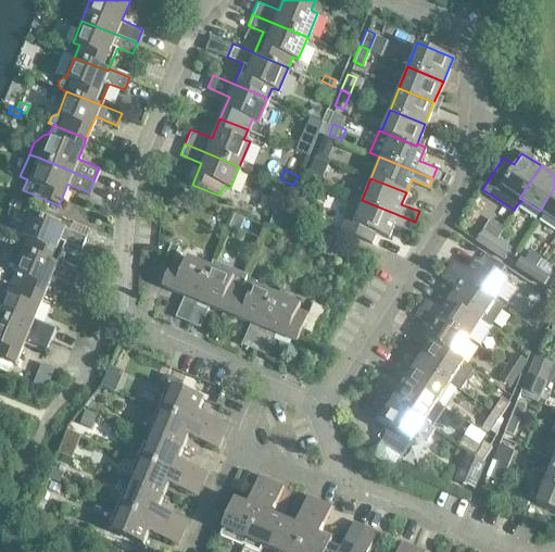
[(554,187),(540,211),(554,221),(554,187)]
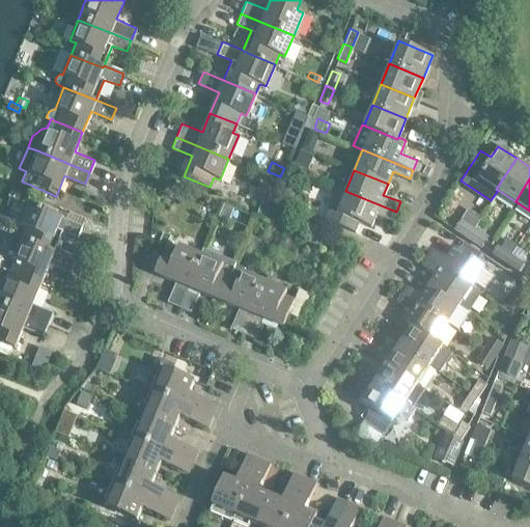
[(324,217),(354,229),(358,220),(370,225),(375,213),(392,220),(396,212),(345,191),(336,187),(324,217)]
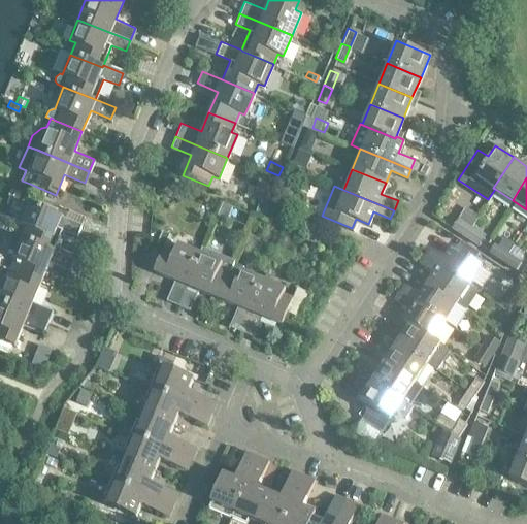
[(20,224),(25,226),(21,237),(53,251),(54,249),(62,229),(76,235),(81,223),(29,201),(20,224)]
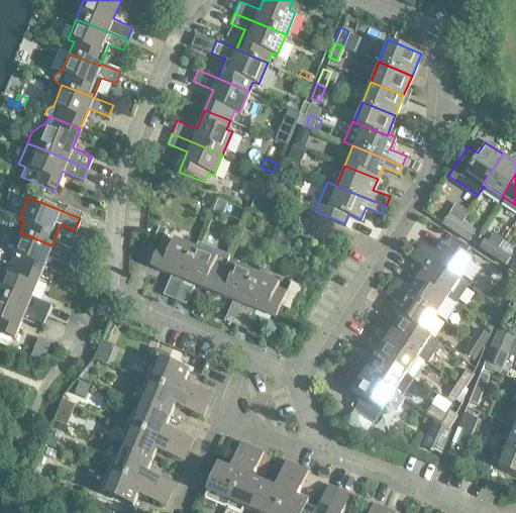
[(252,197),(249,206),(262,211),(265,202),(252,197)]
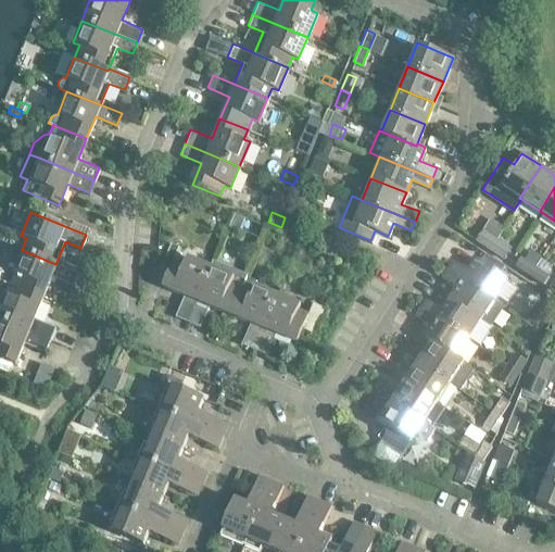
[(328,229),(326,236),(338,241),(340,234),(328,229)]
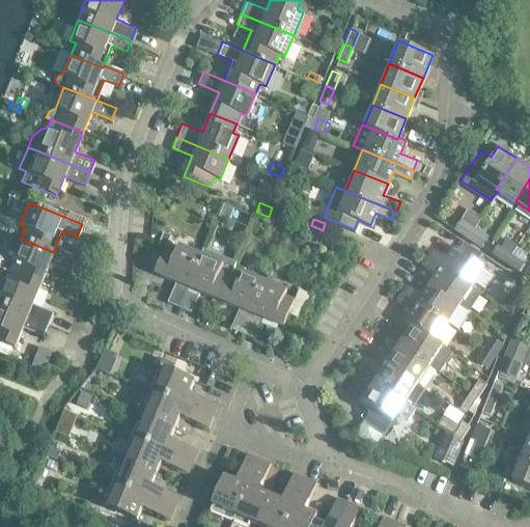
[(472,228),(458,219),(453,227),(467,236),(472,228)]
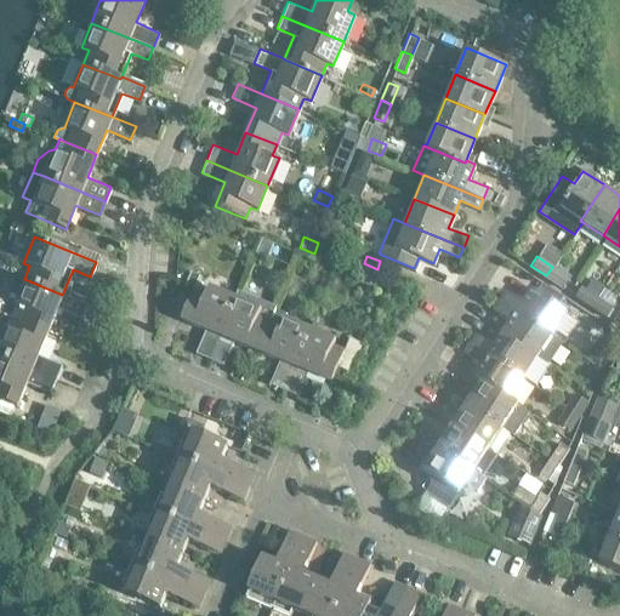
[(387,266),(382,275),(393,280),(397,269),(387,266)]
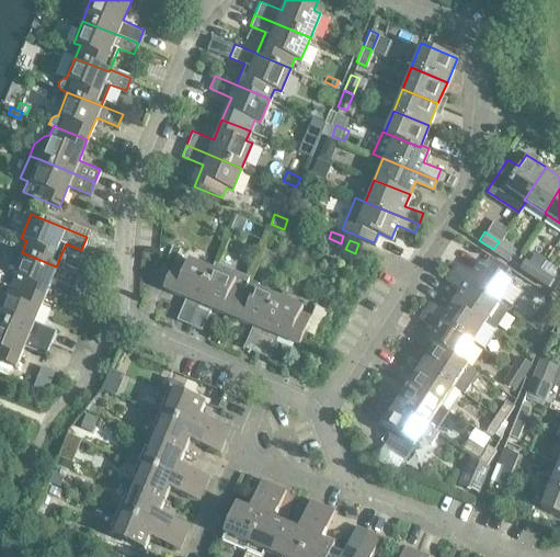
[(493,249),(507,259),(513,250),(499,241),(493,249)]
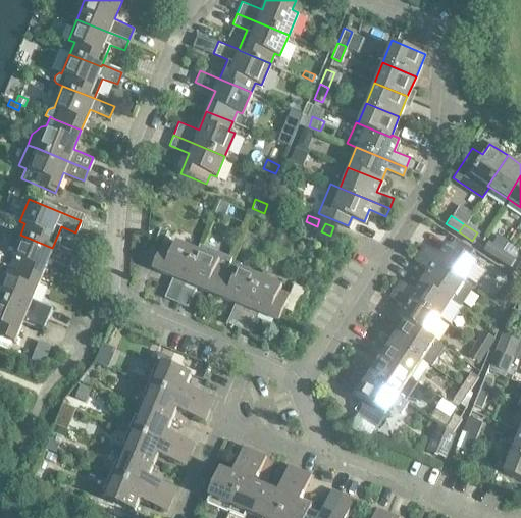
[(20,235),(12,255),(8,265),(39,278),(48,258),(67,266),(72,254),(53,246),(52,248),(20,235)]
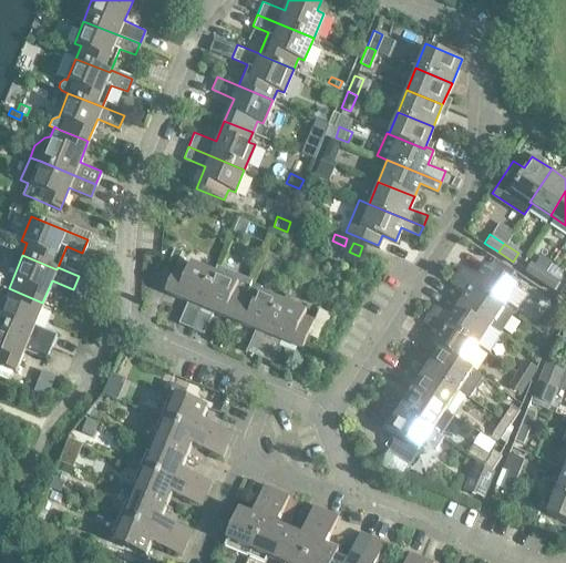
[(214,270),(189,260),(187,266),(176,262),(165,290),(187,299),(177,321),(191,326),(214,270)]
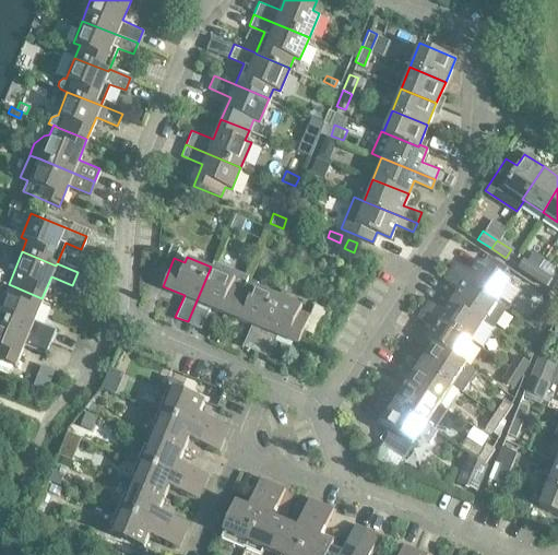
[(522,257),(517,264),(531,274),(536,266),(522,257)]
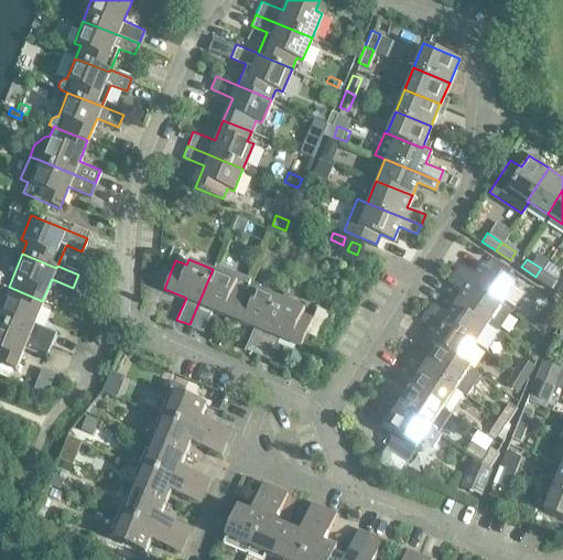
[(457,261),(452,270),(500,303),(515,281),(482,260),(474,272),(457,261)]
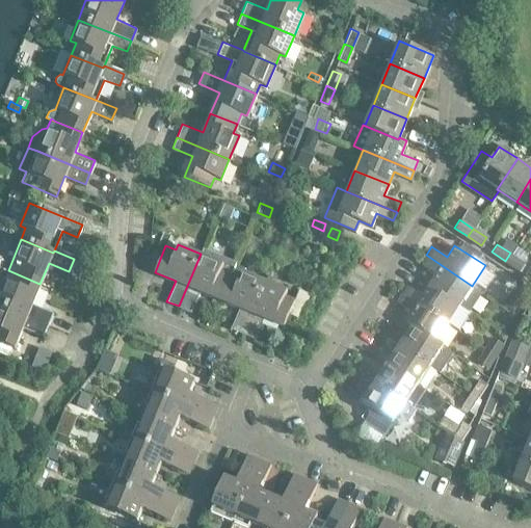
[(235,263),(203,249),(201,254),(179,306),(190,311),(198,290),(219,299),(231,272),(235,263)]
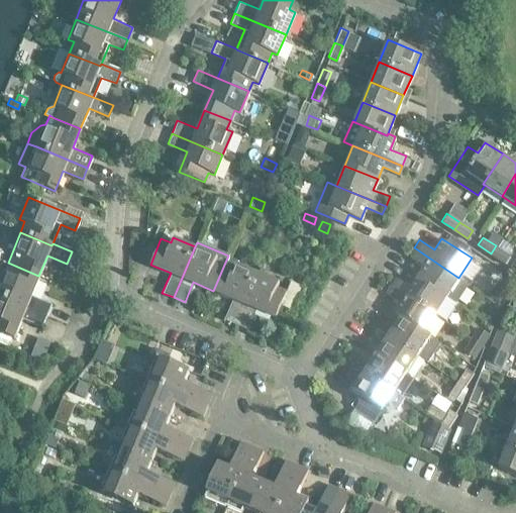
[(504,262),(509,254),(496,245),(491,253),(504,262)]
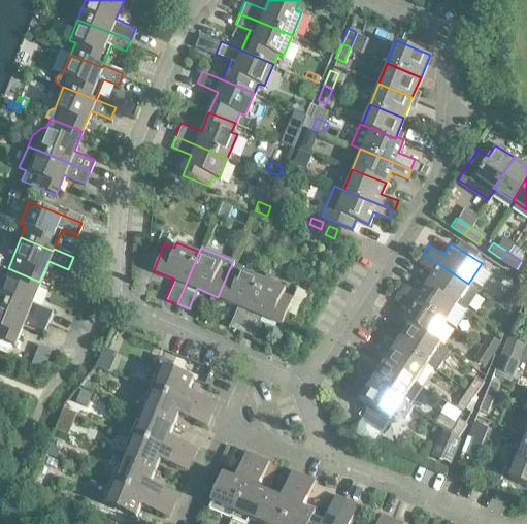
[(423,253),(418,261),(433,270),(426,282),(456,302),(464,307),(476,289),(468,284),(423,253)]
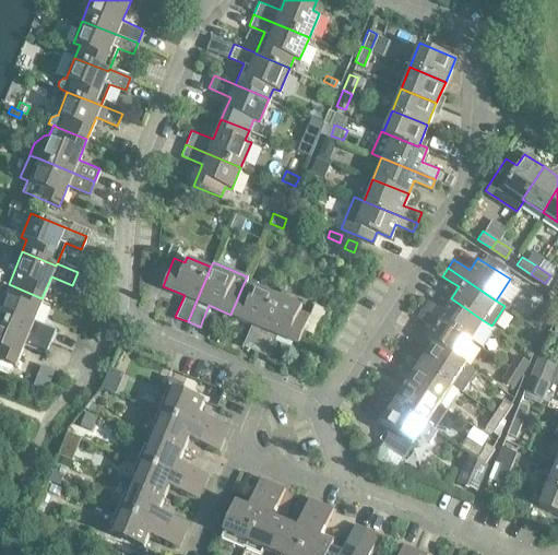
[(55,327),(34,318),(42,298),(9,284),(0,304),(0,319),(49,341),(55,327)]
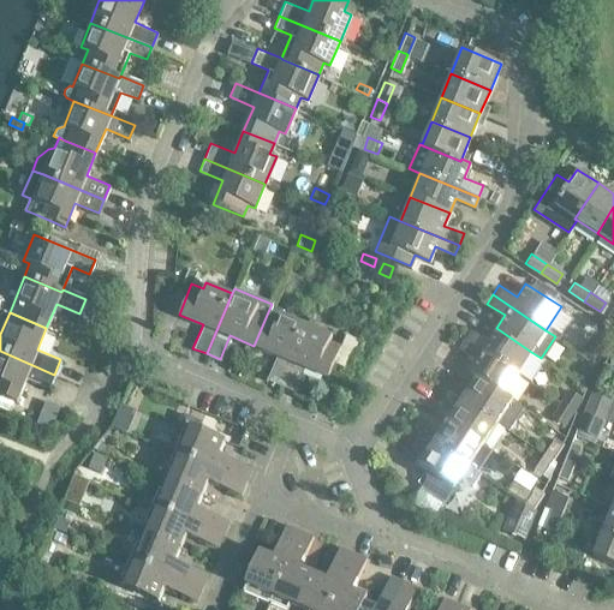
[(254,346),(276,354),(267,378),(280,384),(305,323),(280,312),(276,320),(267,315),(254,346)]
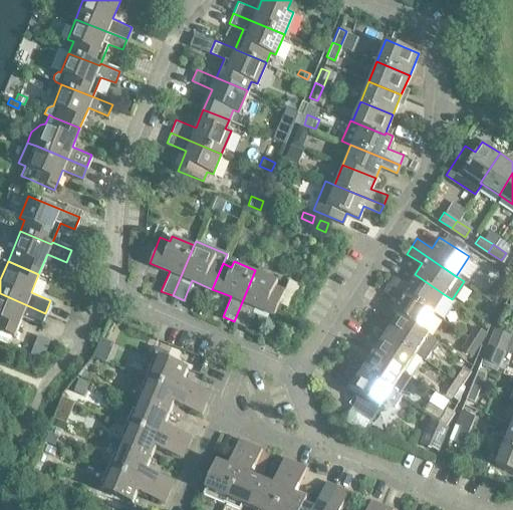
[(234,321),(246,325),(254,306),(274,314),(284,289),(274,284),(276,279),(255,270),(234,321)]
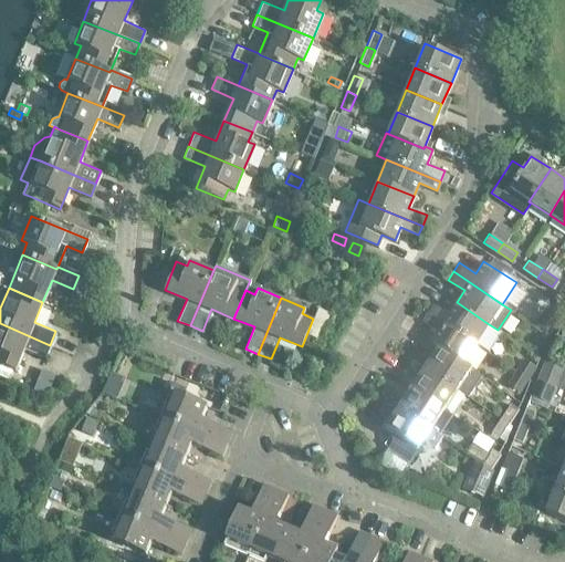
[(433,302),(427,311),(475,344),(489,324),(457,302),(449,313),(433,302)]
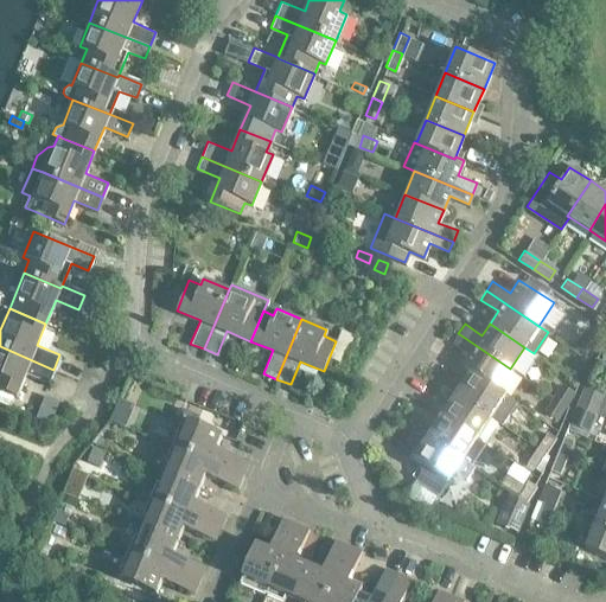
[(470,371),(496,390),(497,388),(510,369),(458,333),(452,343),(470,353),(461,366),(469,372),(470,371)]
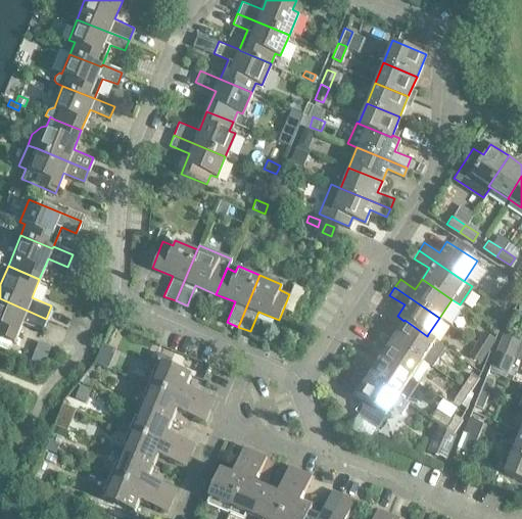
[(499,292),(494,298),(505,303),(511,293),(505,290),(499,292)]
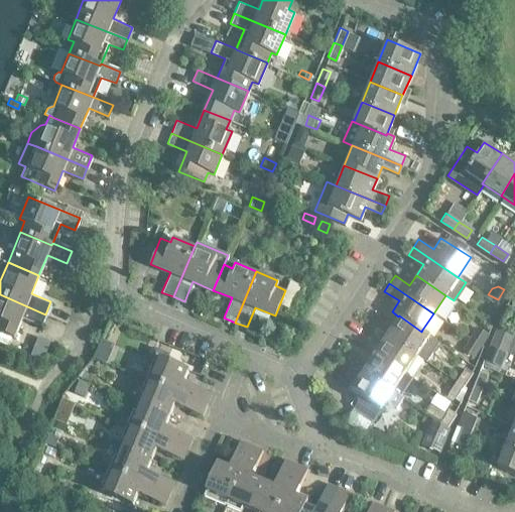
[(0,331),(0,339),(8,343),(11,336),(13,337),(21,316),(41,325),(45,314),(0,294),(0,331)]
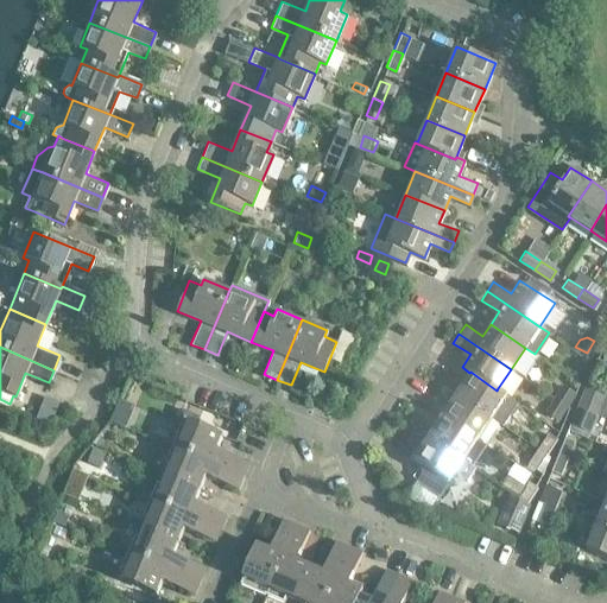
[(588,375),(600,380),(606,363),(594,360),(588,375)]
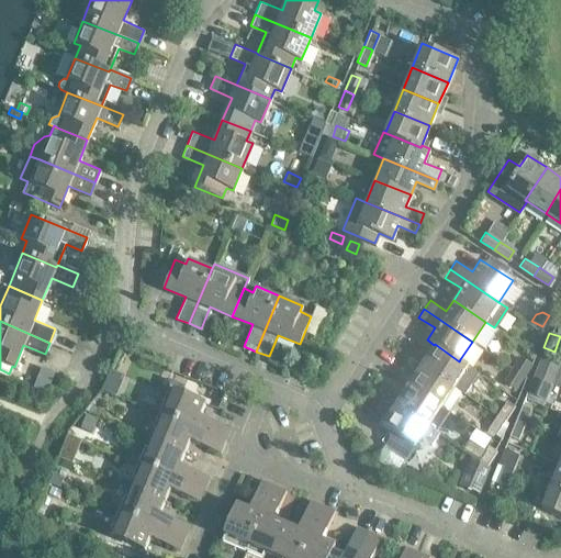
[(527,341),(524,345),(534,352),(539,342),(534,338),(527,341)]
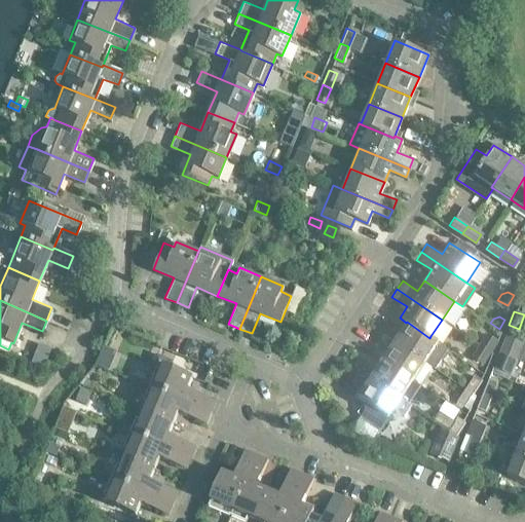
[(400,318),(386,337),(394,341),(423,362),(424,361),(434,367),(447,347),(437,341),(438,341),(430,336),(429,338),(407,322),(406,323),(400,318)]
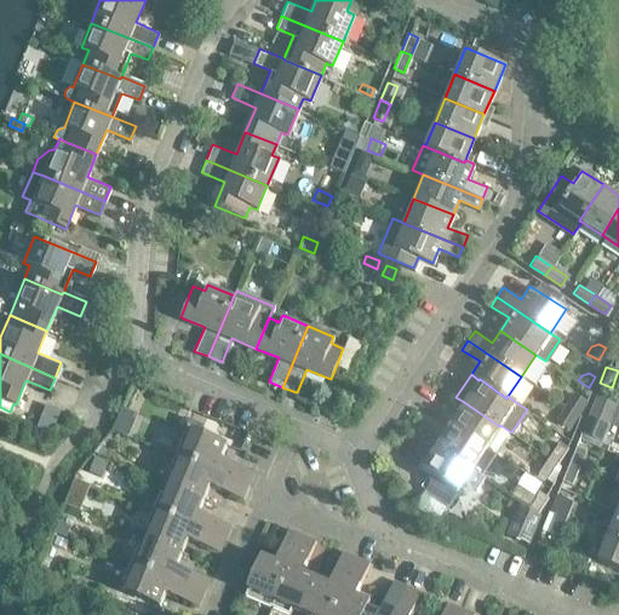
[(586,400),(572,391),(563,404),(578,414),(586,400)]
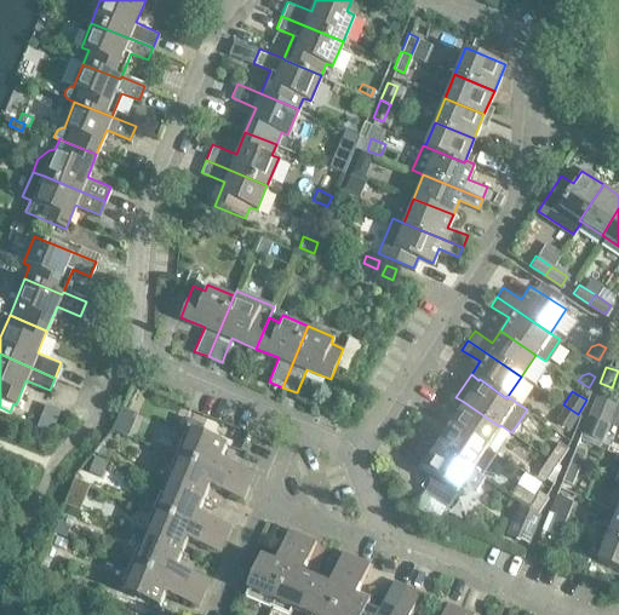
[(607,423),(615,403),(594,395),(586,414),(607,423)]
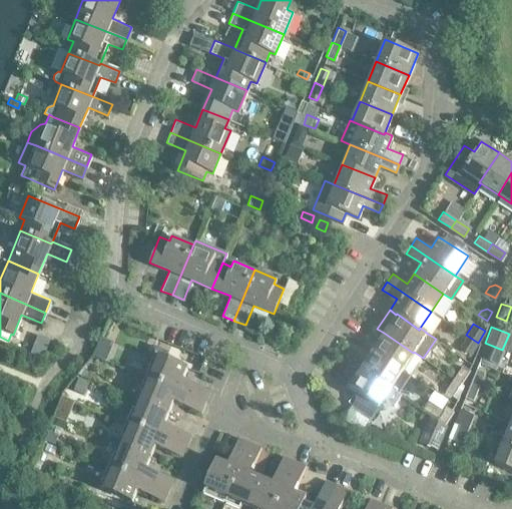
[(413,353),(384,333),(372,351),(401,371),(413,353)]
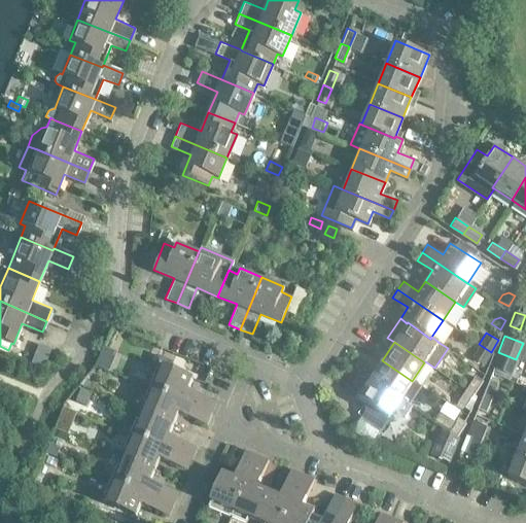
[(471,355),(483,363),(491,352),(479,344),(471,355)]
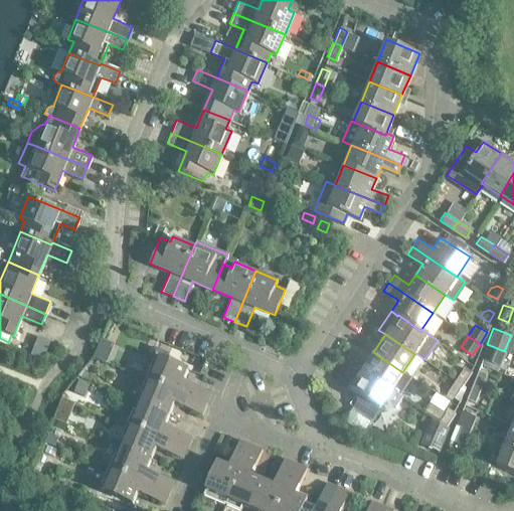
[(487,344),(480,359),(498,366),(504,351),(487,344)]
